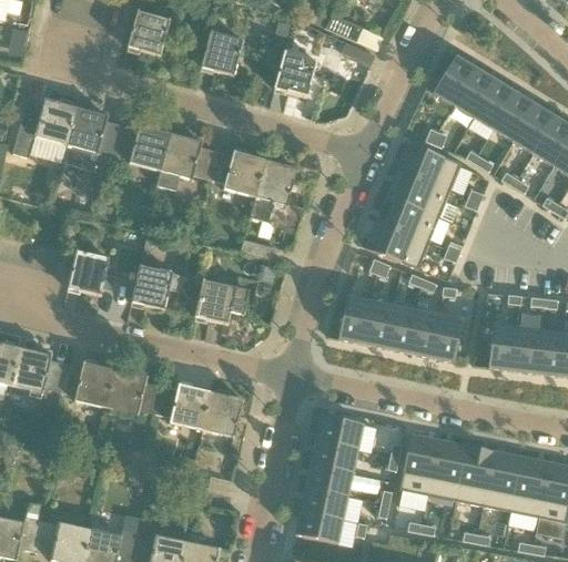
[(266,0),(265,3),(276,10),(282,0),(266,0)]
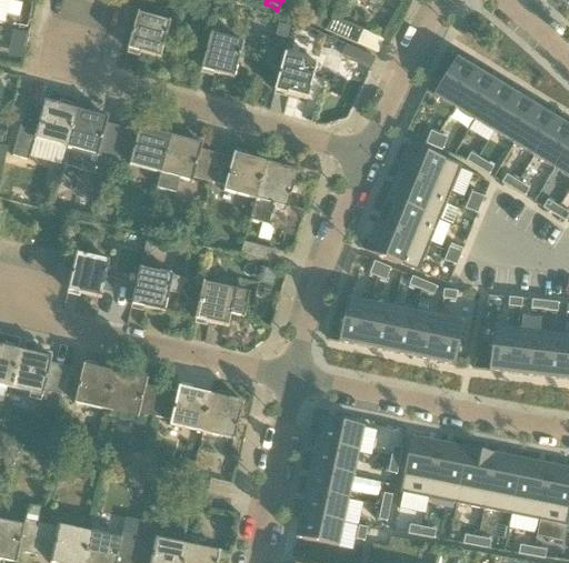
[(138,10),(128,46),(160,54),(170,19),(138,10)]
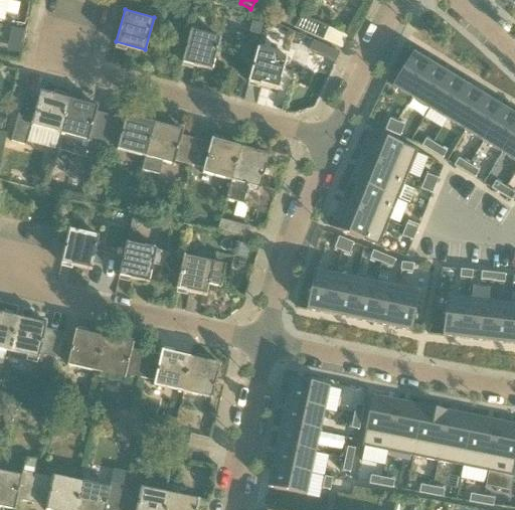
[(299,17),(295,24),(323,36),(329,24),(302,12),(299,17)]
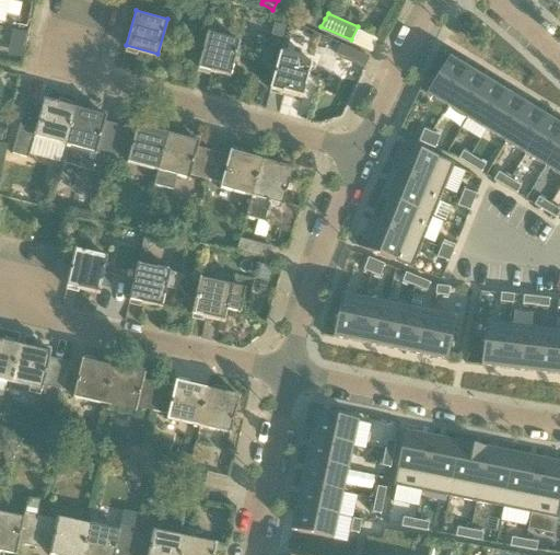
[(282,34),(286,22),(273,20),(270,32),(282,34)]
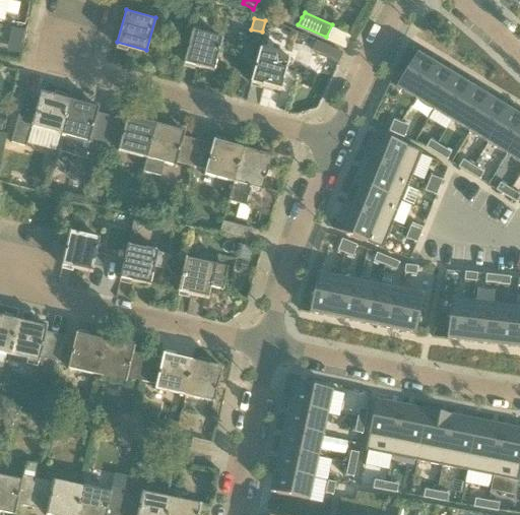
[(11,24),(8,37),(21,40),(24,26),(11,24)]
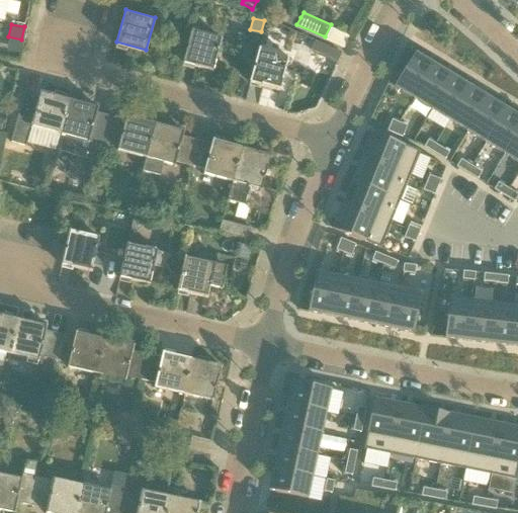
[(213,69),(223,35),(192,27),(183,60),(213,69)]
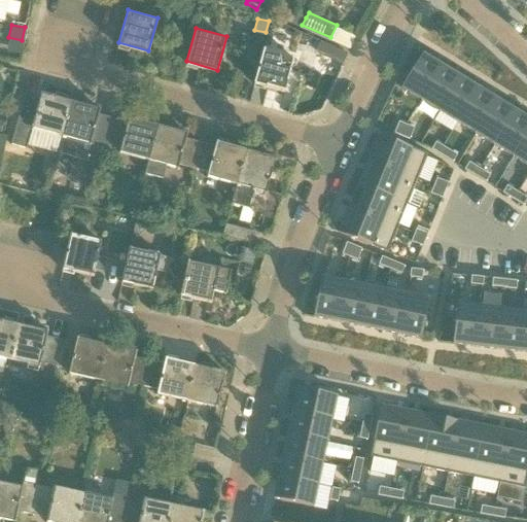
[(312,62),(338,72),(348,46),(323,36),(312,62)]
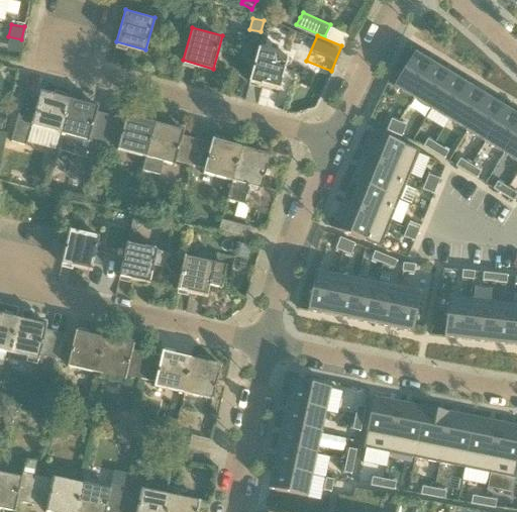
[(280,87),(289,55),(259,45),(249,79),(280,87)]
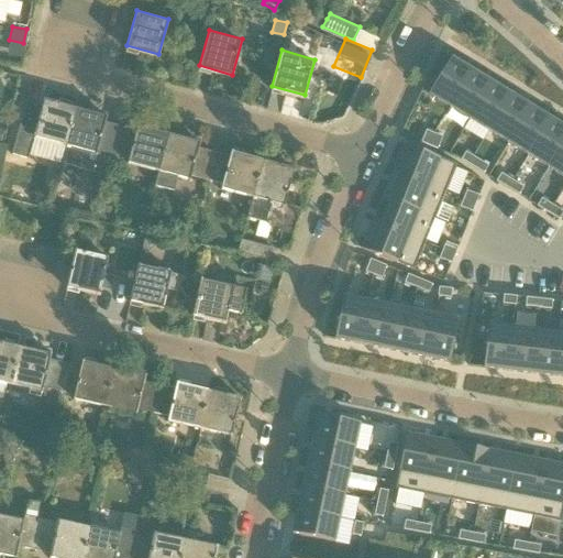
[(451,54),(429,90),(451,104),(473,67),(451,54)]
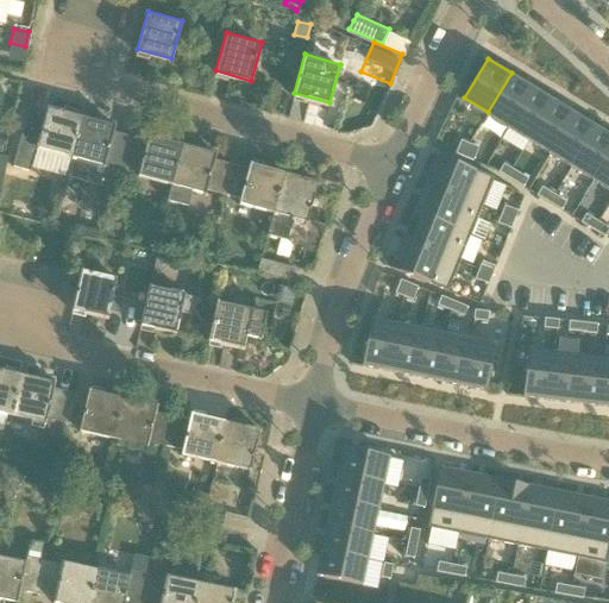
[(512,73),(488,112),(508,124),(532,86),(512,73)]
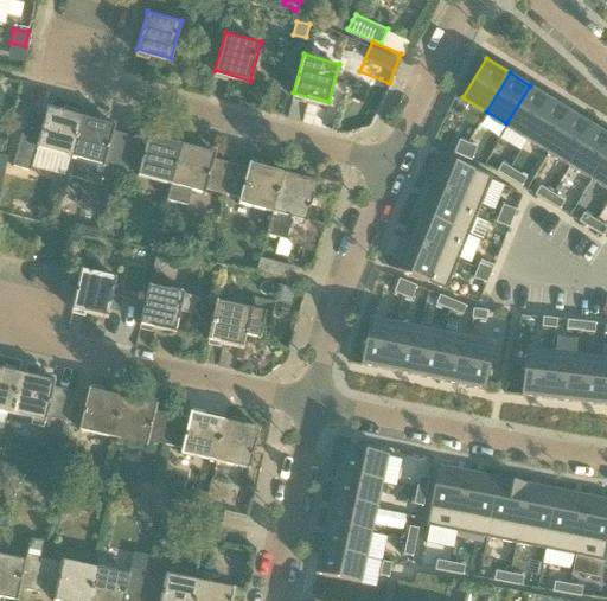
[(530,85),(506,123),(526,136),(550,97),(530,85)]
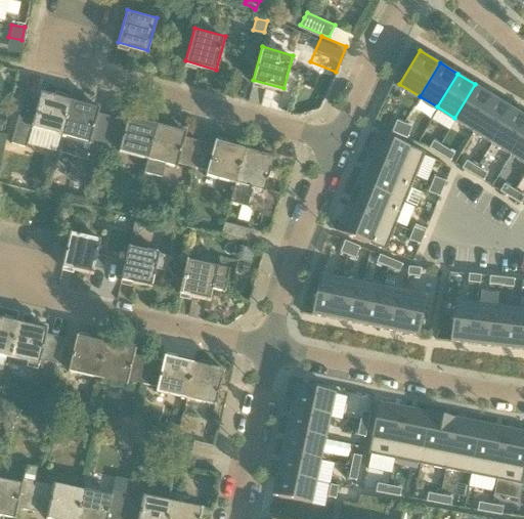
[(475,84),(454,118),(473,129),(493,95),(475,84)]
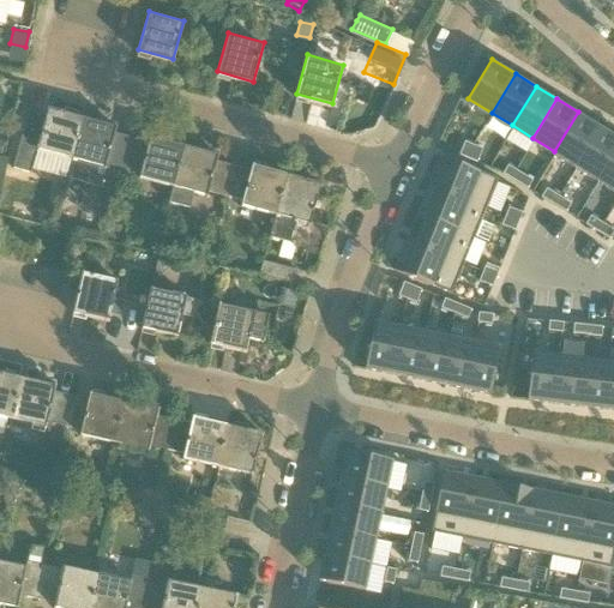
[(38,145),(71,155),(82,114),(48,104),(44,120),(35,118),(35,110),(30,109),(30,108),(29,108),(13,162),(32,168),(38,145)]
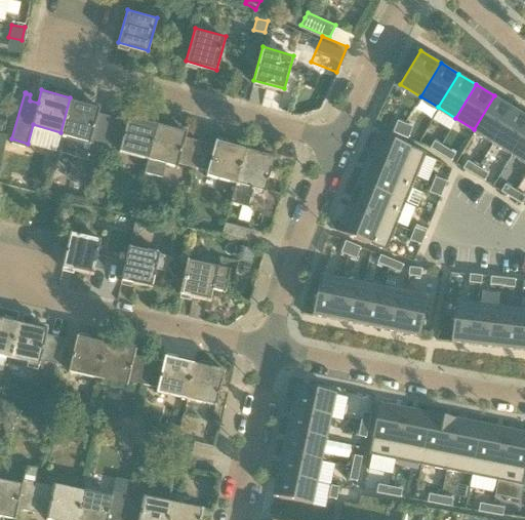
[(494,95),(474,129),(492,141),(513,107),(494,95)]
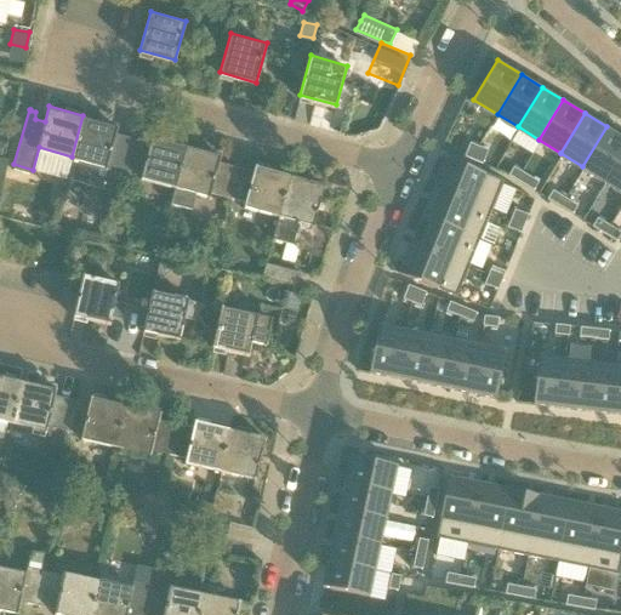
[(100,180),(104,165),(107,166),(108,161),(125,166),(134,135),(117,131),(119,125),(83,115),(72,157),(73,157),(69,171),(100,180)]
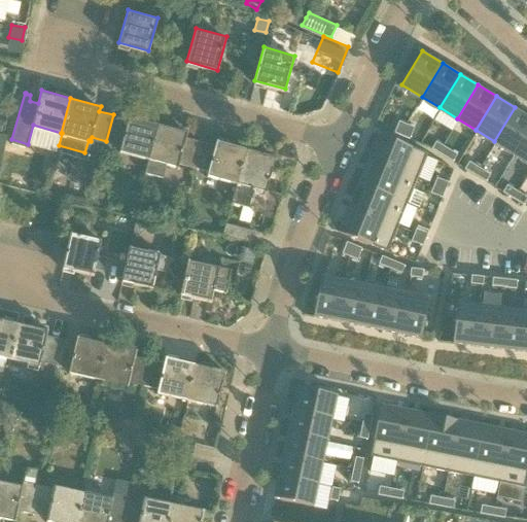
[(526,114),(515,107),(494,141),(514,152),(526,130),(526,114)]
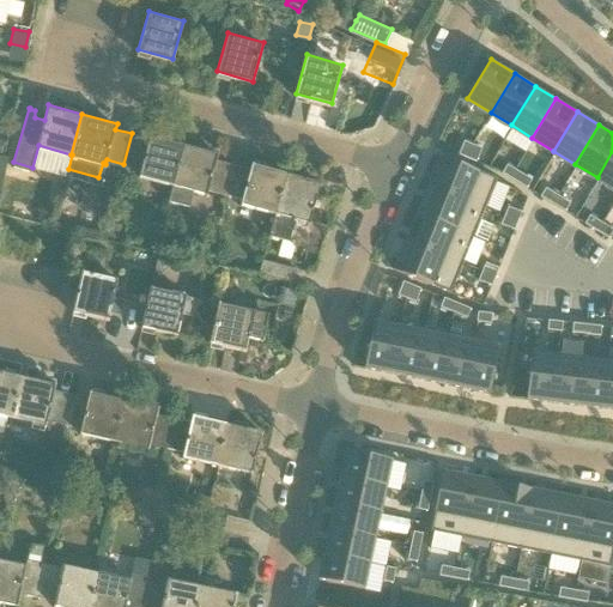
[(169,198),(184,143),(151,133),(149,138),(132,133),(123,164),(140,169),(139,174),(173,182),(168,198),(169,198)]
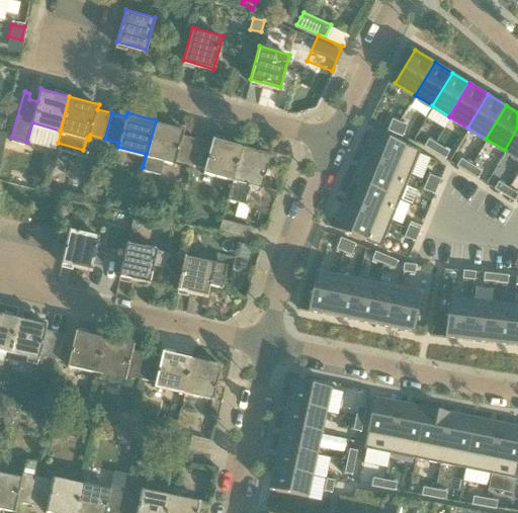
[(395,130),(398,122),(391,119),(387,126),(395,130)]
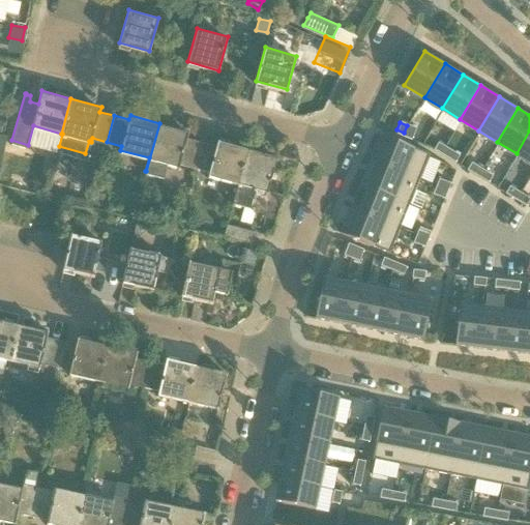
[(195,166),(202,140),(187,136),(189,132),(159,123),(146,171),(164,177),(167,163),(179,166),(180,163),(195,166)]
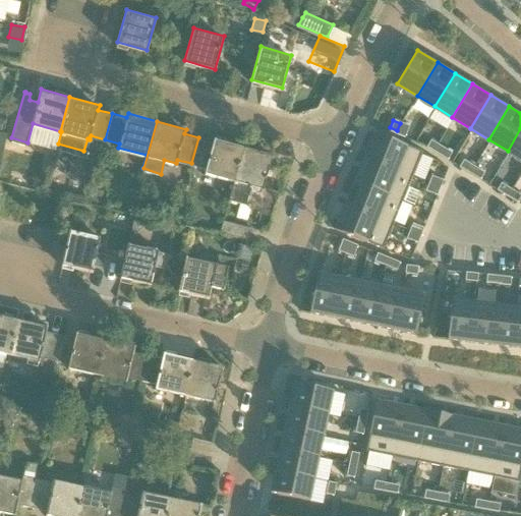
[(400,123),(397,130),(405,134),(408,126),(400,123)]
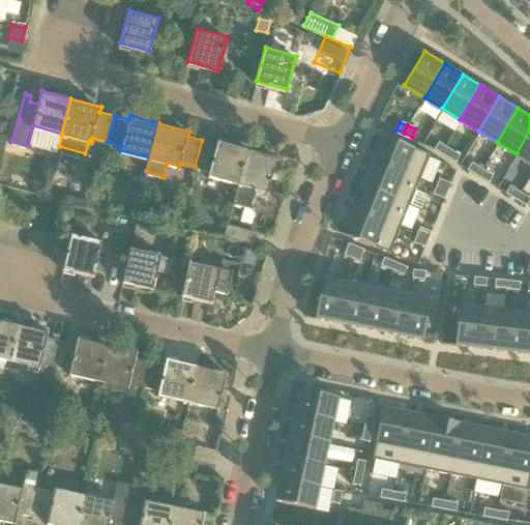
[(529,130),(517,153),(529,162),(529,130)]
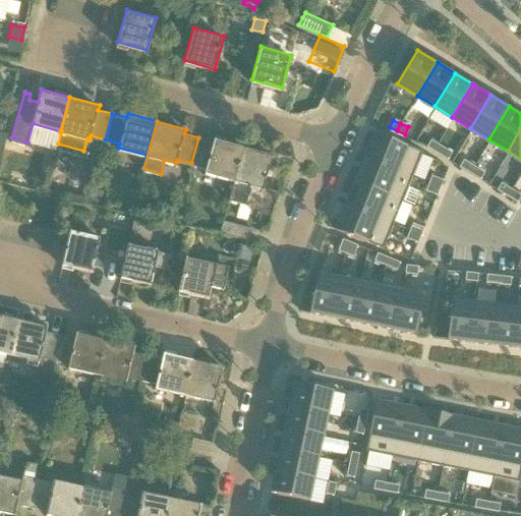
[(374,129),(364,154),(412,173),(422,149),(374,129)]
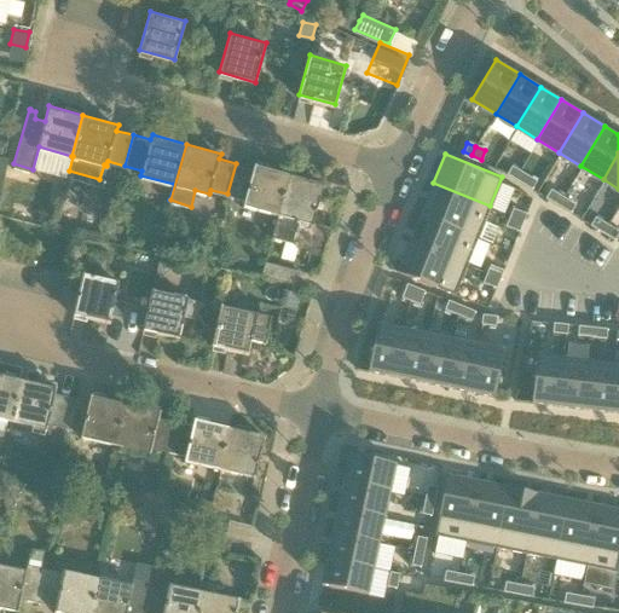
[(512,162),(507,171),(519,178),(525,169),(512,162)]
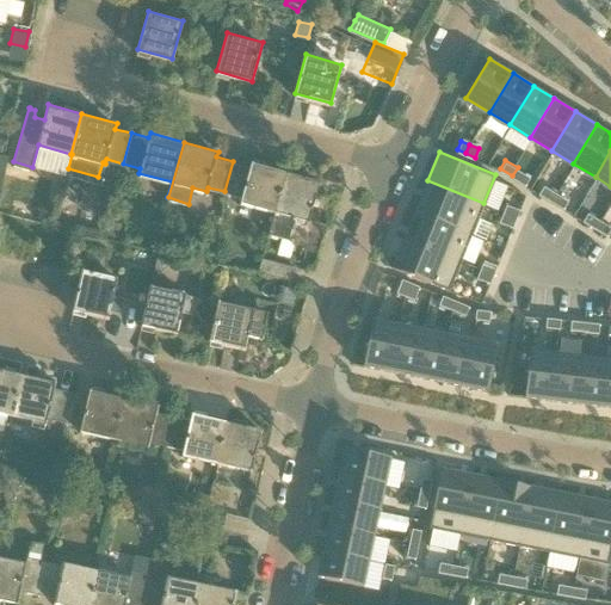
[(275,210),(285,171),(252,161),(250,166),(233,161),(224,191),(241,196),(240,201),(275,210)]
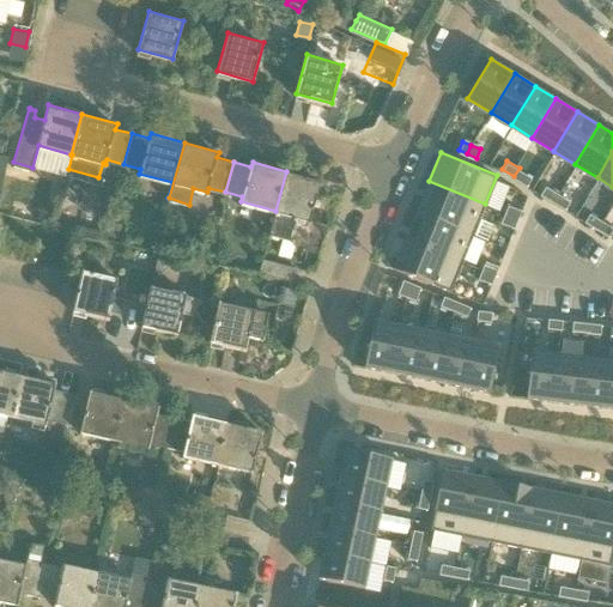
[(520,168),(514,176),(527,183),(532,176),(521,169),(520,168)]
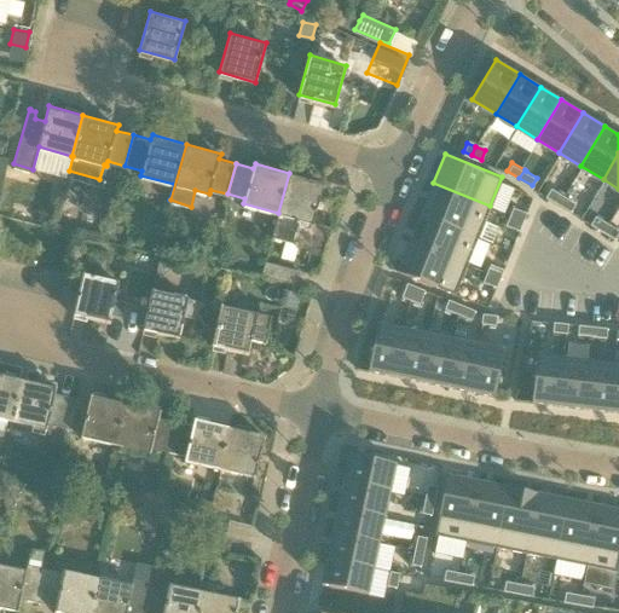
[(293,241),(299,219),(313,223),(324,183),(289,173),(278,213),(272,235),(293,241)]
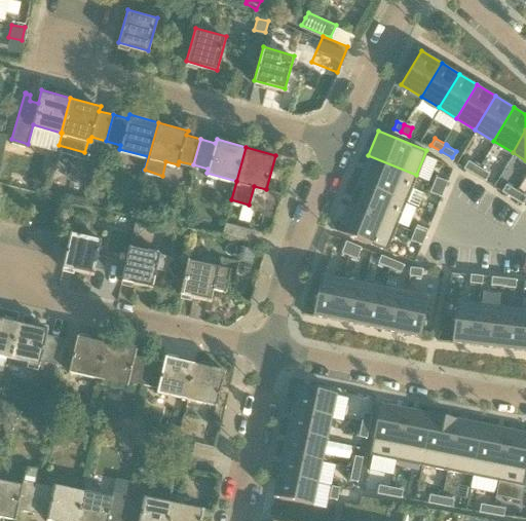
[(368,155),(359,179),(407,198),(416,175),(368,155)]
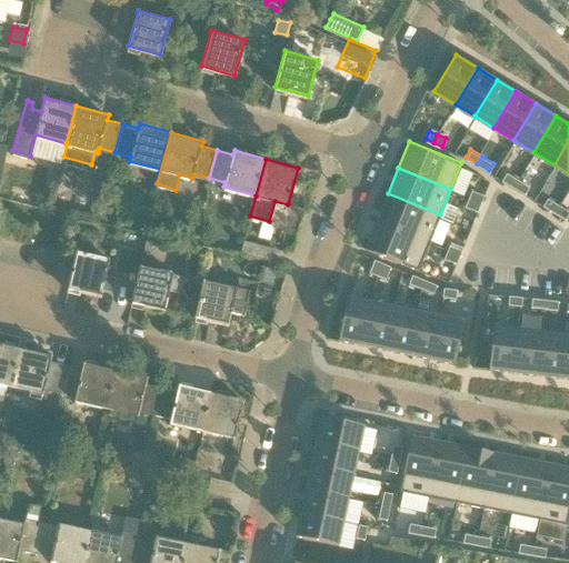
[(507,171),(502,179),(513,186),(518,178),(507,171)]
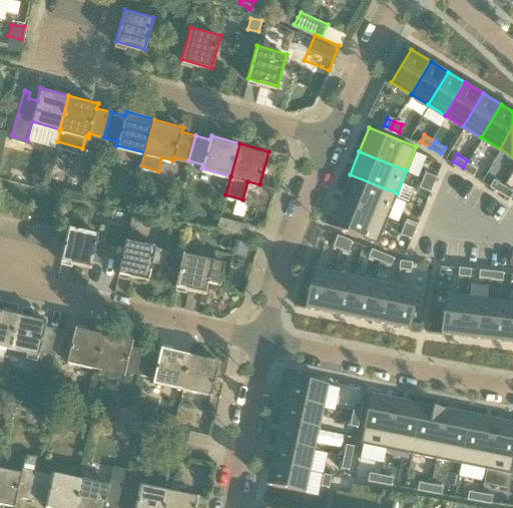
[(467,160),(463,167),(473,173),(477,166),(467,160)]
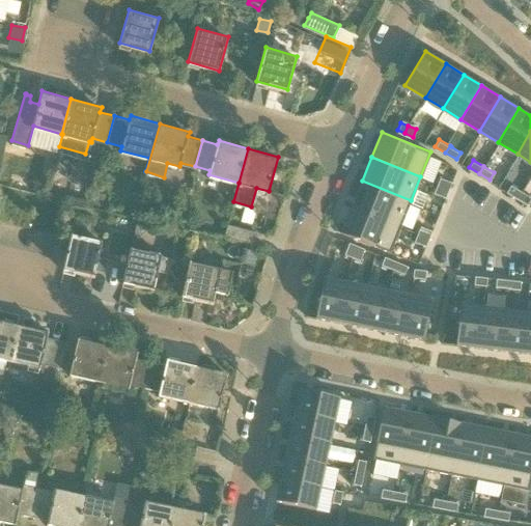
[(440,175),(437,184),(449,188),(452,181),(440,175)]
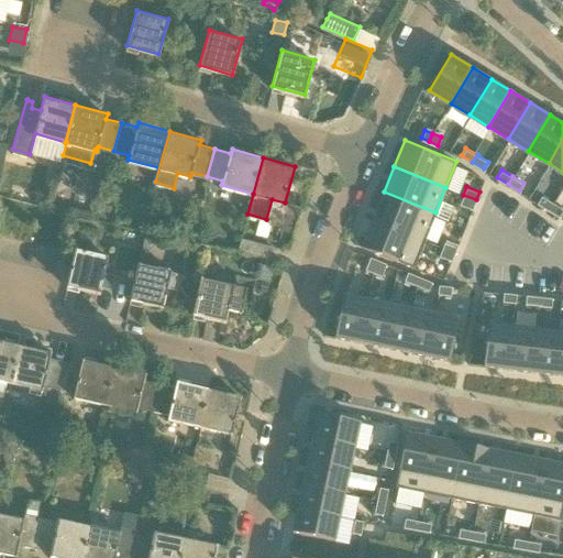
[(384,192),(373,218),(424,239),(435,212),(384,192)]
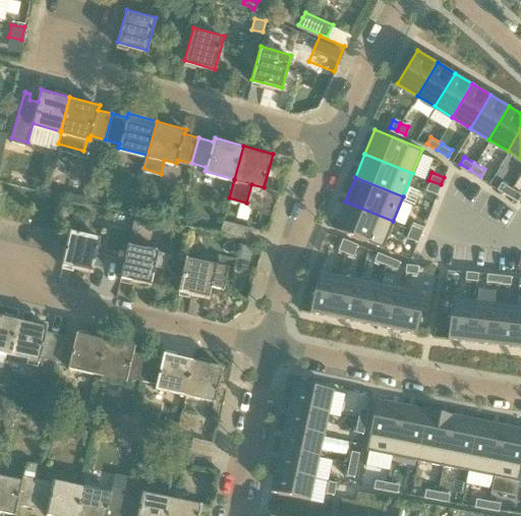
[(502,179),(497,186),(508,192),(512,186),(502,179)]
